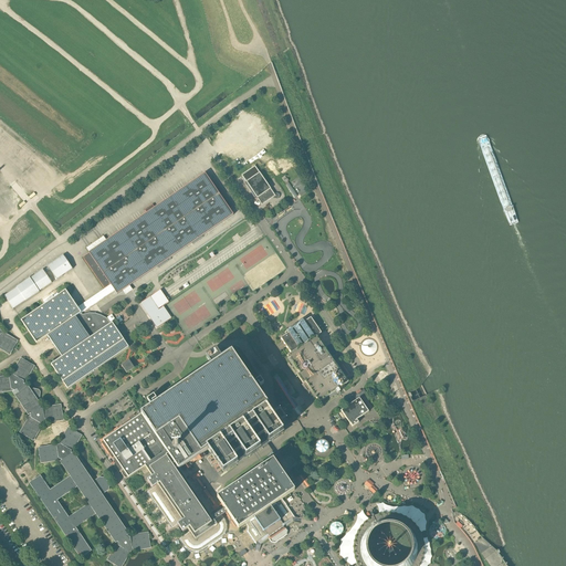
[(272,195),(253,167),(240,177),(244,182),(245,185),(249,190),(251,192),(254,198),(257,200),(260,207),(271,199),(274,197),(272,195)]
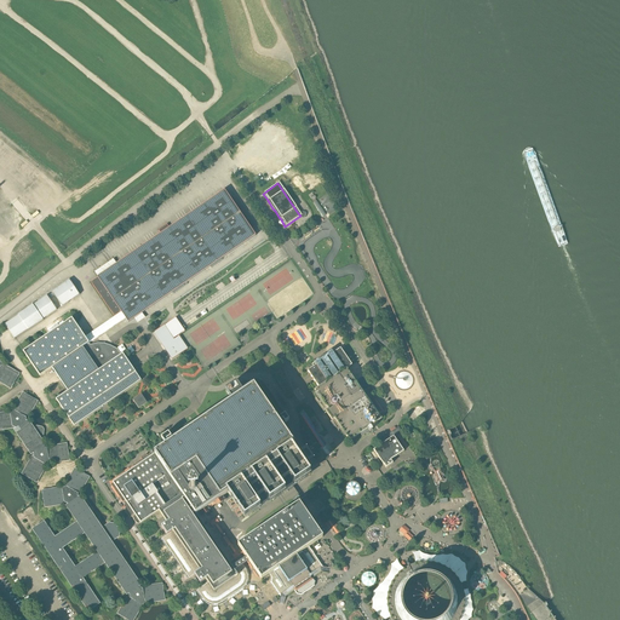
[(121,313),(128,323),(257,236),(252,228),(253,227),(234,197),(230,200),(224,191),(170,229),(166,225),(160,230),(162,234),(91,282),(114,316),(121,313)]
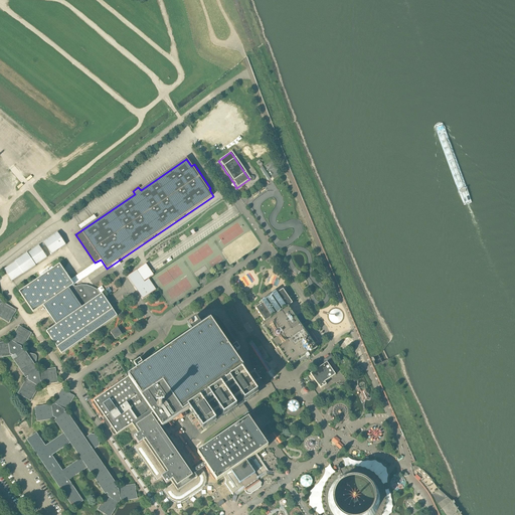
[(271,179),(264,167),(261,169),(269,181),(271,179)]
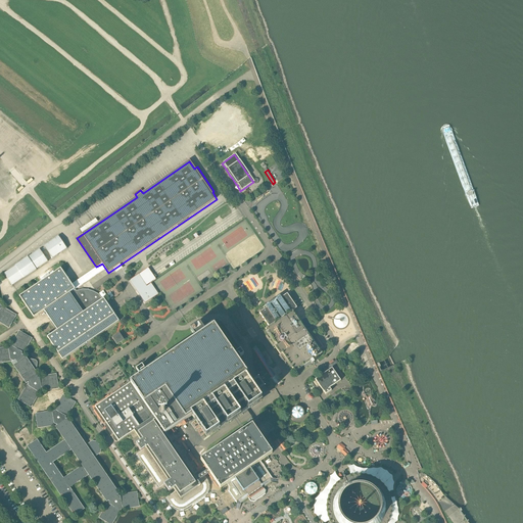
[(58,236),(44,246),(52,258),(67,248),(58,236)]
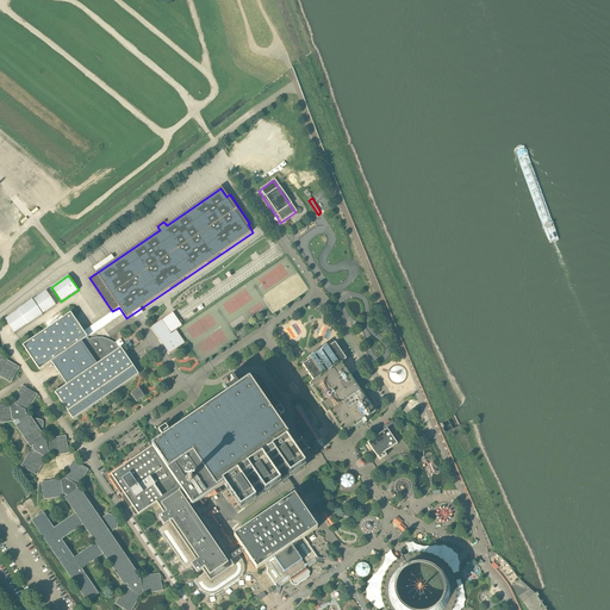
[(18,310),(5,319),(14,334),(27,324),(29,324),(43,315),(42,315),(56,305),(47,291),(32,300),(32,299),(18,310)]
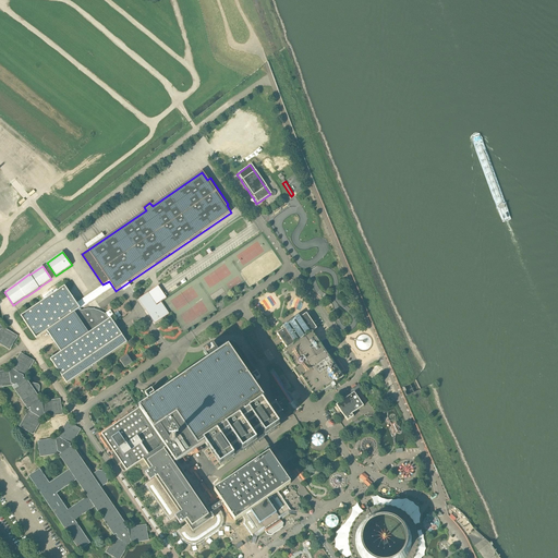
[(167,298),(158,286),(148,293),(156,305),(167,298)]
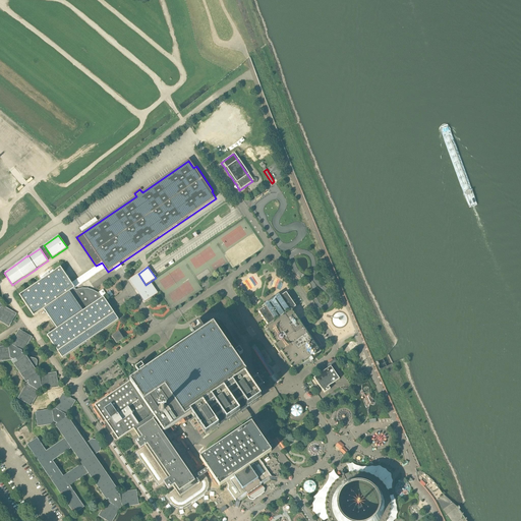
[(82,311),(69,292),(74,288),(60,268),(19,295),(34,316),(44,309),(57,329),(47,336),(62,358),(119,320),(103,297),(102,298),(82,311)]
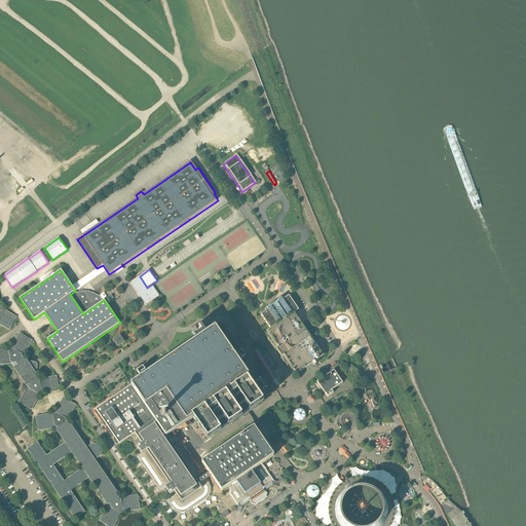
[(140,276),(140,275),(130,283),(146,305),(159,296),(152,285),(148,288),(147,288),(140,276)]
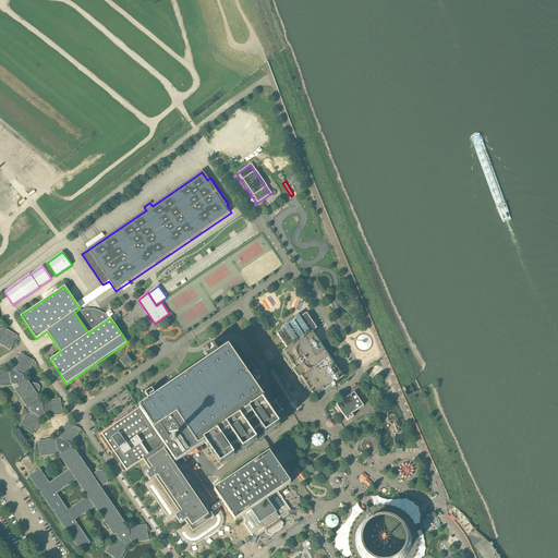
[(263,301),(267,310),(273,306),(267,298),(263,301)]
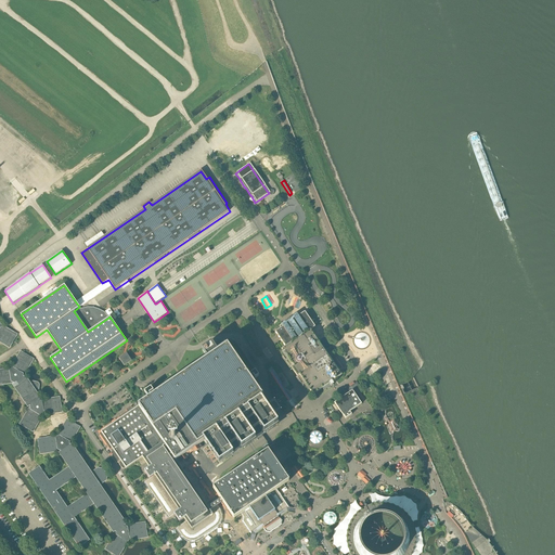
[(93,308),(88,307),(80,309),(79,307),(74,311),(88,332),(108,318),(105,312),(100,309),(93,308)]
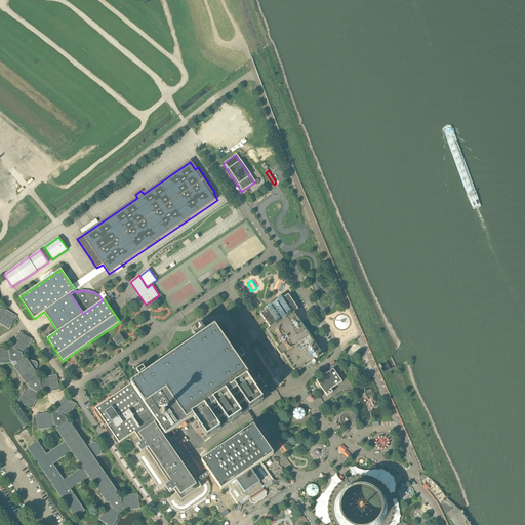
[(284,296),(278,300),(276,297),(265,306),(260,308),(263,311),(257,315),(267,329),(268,328),(292,313),(294,312),(294,311),(284,296)]
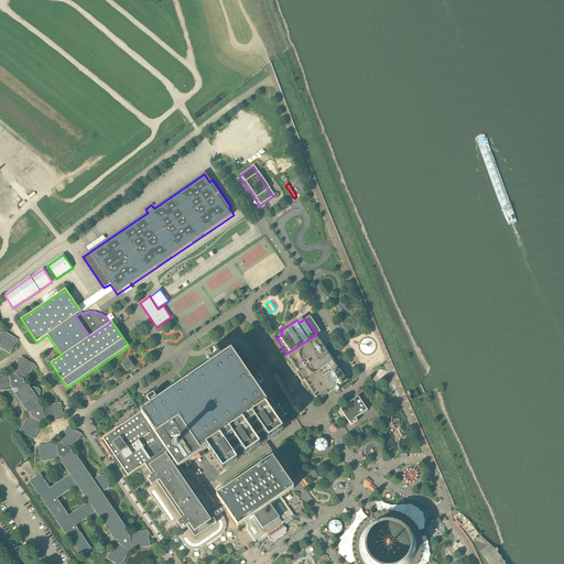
[(0,347),(10,353),(13,346),(17,340),(1,331),(1,332),(0,331),(0,347)]
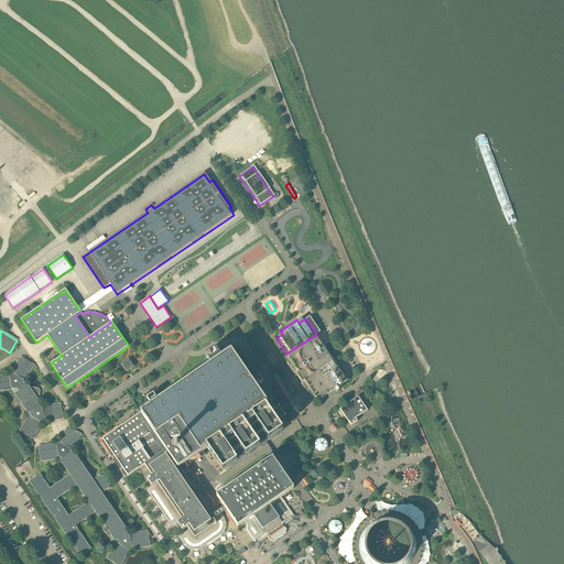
[(337,367),(316,335),(314,336),(288,353),(286,354),(285,354),(299,372),(296,375),(299,378),(302,382),(304,381),(317,401),(347,380),(342,373),(337,367)]
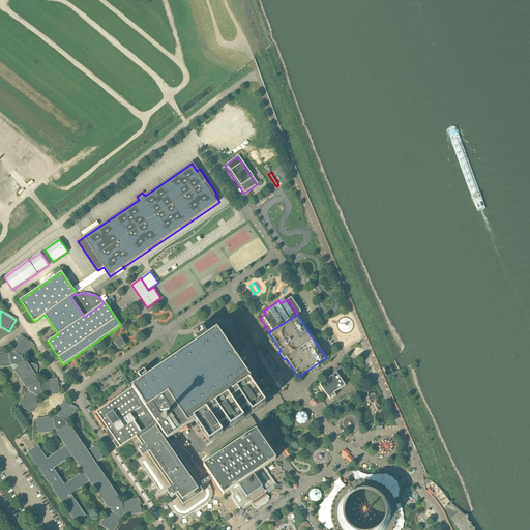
[(199,343),(179,356),(178,354),(167,362),(168,364),(145,380),(143,376),(147,374),(144,370),(138,375),(140,378),(141,378),(143,381),(133,388),(156,423),(158,428),(167,440),(168,440),(172,437),(176,434),(184,429),(188,425),(195,421),(209,443),(223,434),(210,415),(218,410),(231,429),(244,419),(231,401),(239,395),(252,414),(265,405),(249,382),(252,381),(238,361),(241,359),(243,361),(247,359),(243,354),(240,356),(240,357),(237,359),(215,327),(206,333),(203,328),(193,334),(199,343)]
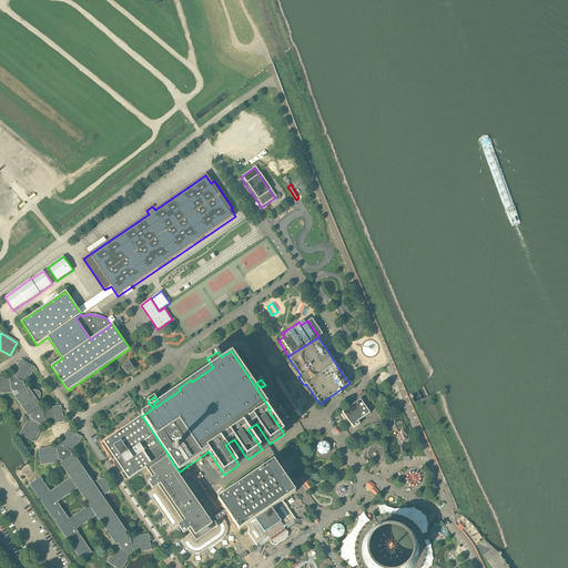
[(31,393),(26,386),(23,387),(23,385),(23,383),(24,384),(33,367),(28,364),(21,361),(12,376),(13,376),(11,377),(10,378),(10,377),(0,378),(0,394),(12,392),(12,391),(13,392),(16,393),(13,394),(29,416),(31,415),(31,417),(31,419),(30,418),(21,434),(27,437),(33,442),(43,426),(41,425),(43,424),(44,423),(46,425),(63,422),(62,413),(61,407),(42,409),(43,411),(41,411),(39,409),(41,408),(36,401),(39,398),(40,394),(39,393),(39,392),(34,391),(31,393)]
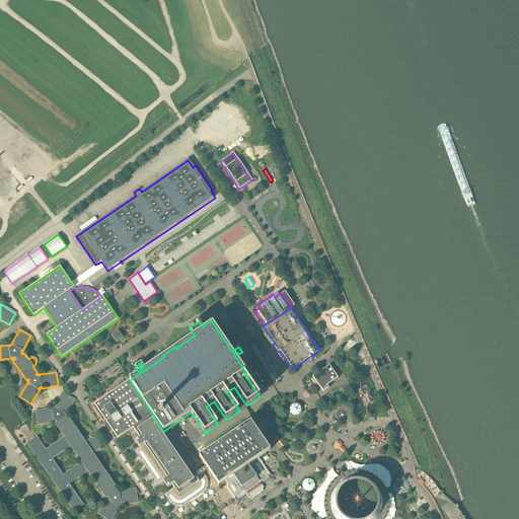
[(320,341),(315,334),(310,338),(314,344),(320,341)]
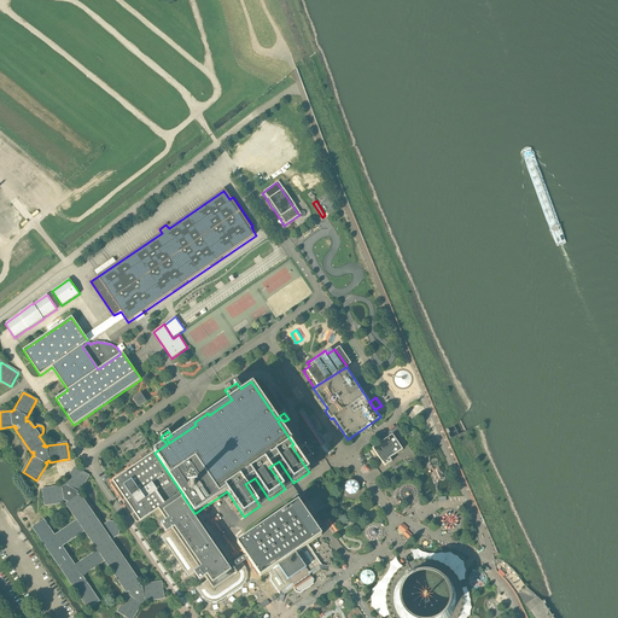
[(389,436),(368,449),(379,464),(382,467),(388,462),(386,459),(398,450),(389,436)]
